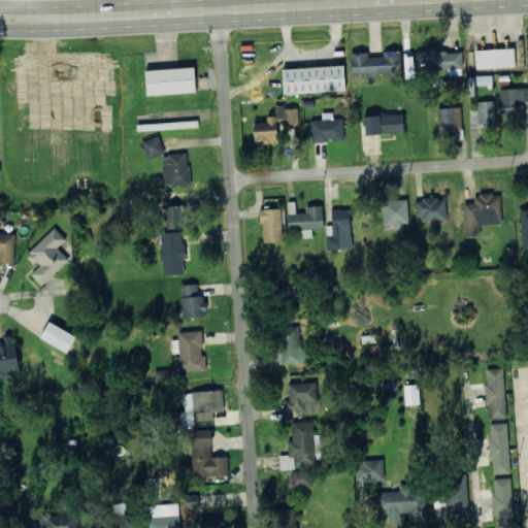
[(515,48),(475,50),(475,69),(516,67),(515,48)]
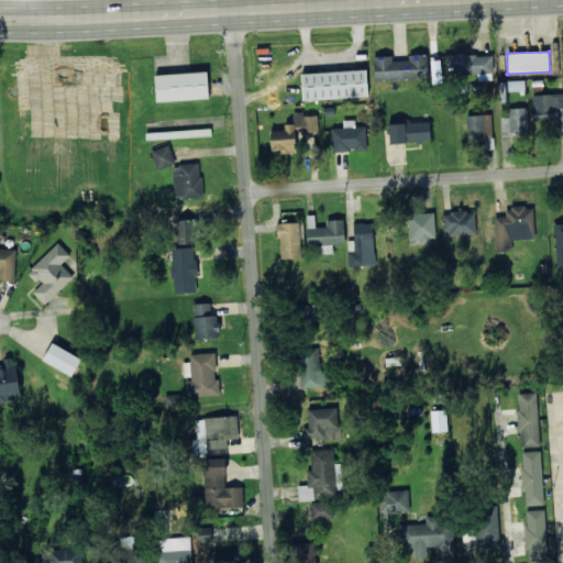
[(393,61),(393,56),(374,56),(375,80),(428,78),(427,54),(408,55),(409,61),(393,61)]
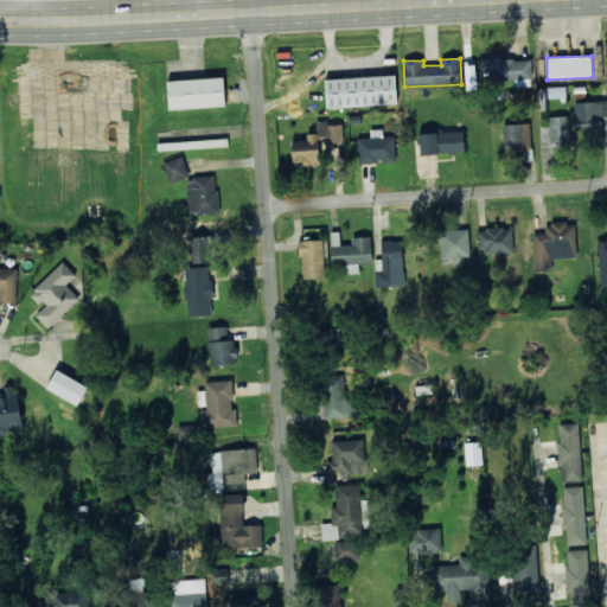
[(532,81),(532,59),(483,58),(483,80),(532,81)]
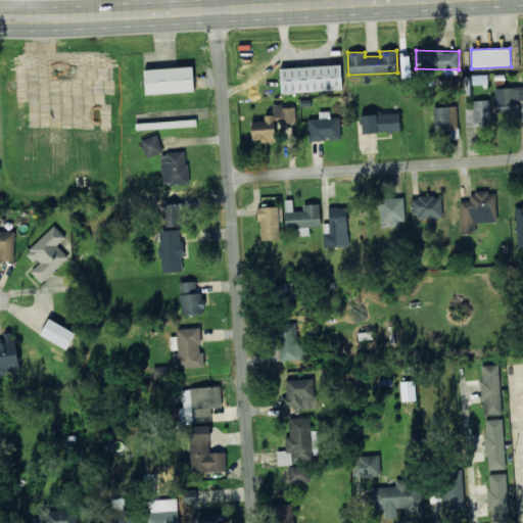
[(280,66),(338,62),(339,88),(282,91),(280,66)]
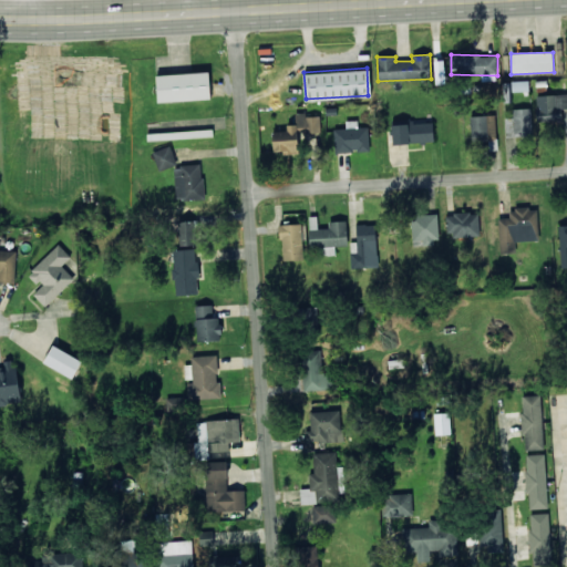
[(156,73),(212,71),(213,99),(157,101),(156,73)]
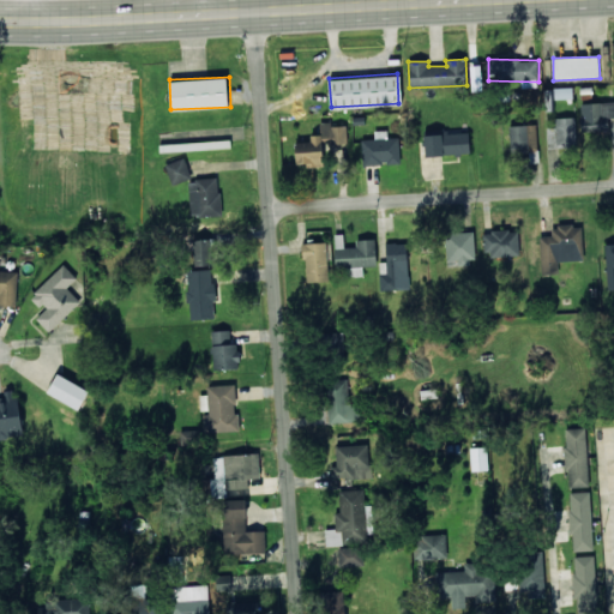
[(613,102),(581,103),(582,131),(609,130),(608,118),(613,118),(613,102)]
